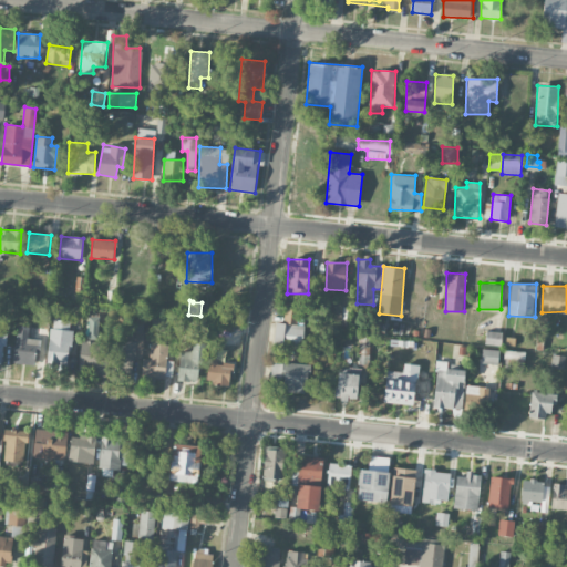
[(297,325),(298,311),(285,309),(284,323),(276,322),(274,342),(302,346),(305,326),(297,325)]
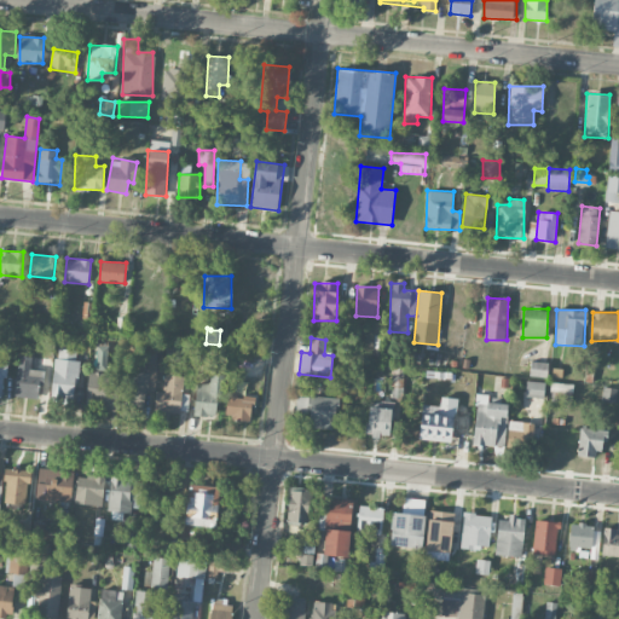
[(138,342),(138,353),(157,354),(157,342),(138,342)]
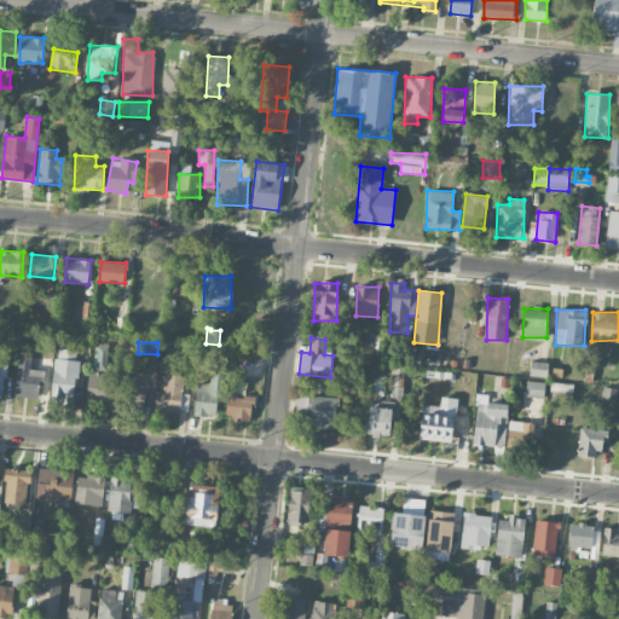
[(79,351),(57,348),(52,398),(74,400),(79,351)]
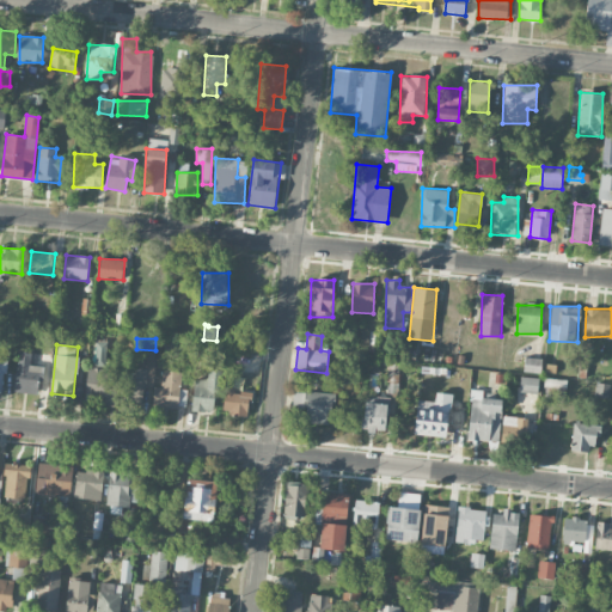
[(252,349),(234,347),(232,356),(251,359),(252,349)]
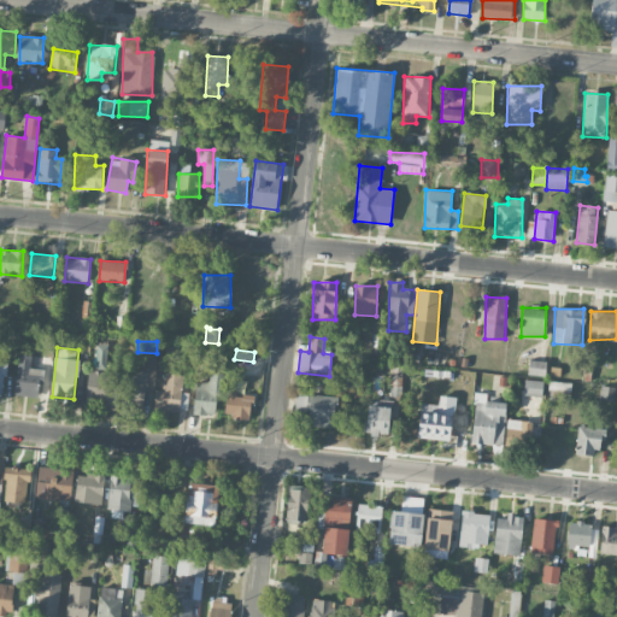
[(88,370),(86,401),(103,404),(103,409),(142,412),(145,391),(154,392),(158,353),(140,352),(139,370),(127,369),(125,385),(112,383),(113,372),(88,370)]
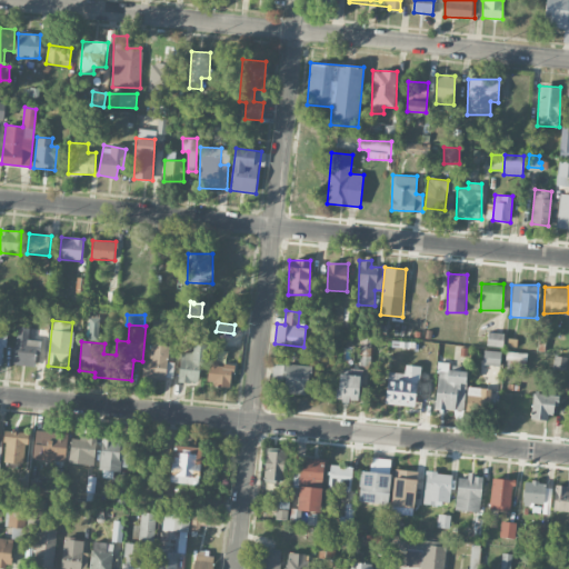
[(37,365),(37,340),(29,339),(29,328),(16,327),(15,363),(37,365)]
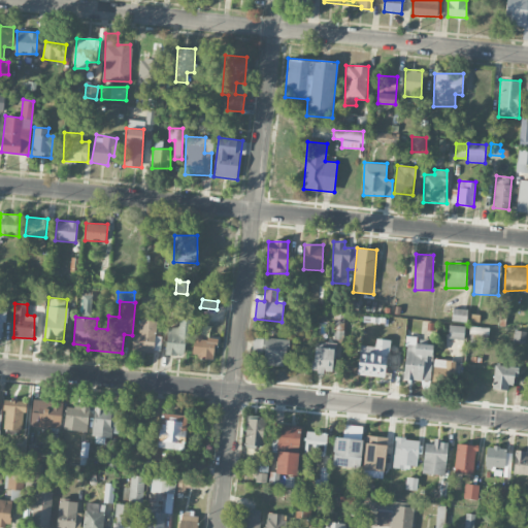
[(466,322),(468,309),(453,307),(451,321),(466,322)]
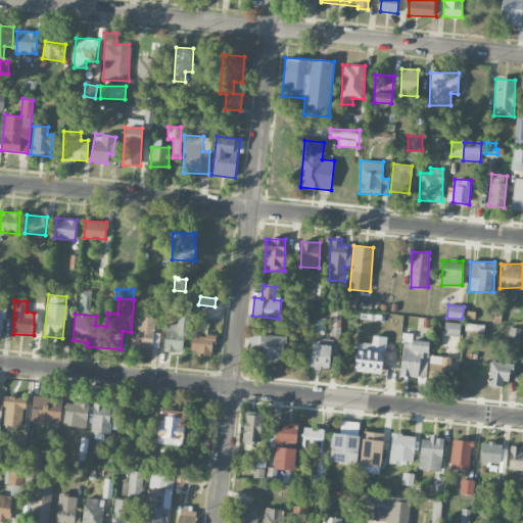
[(155,318),(139,317),(138,330),(131,330),(131,347),(158,348),(159,333),(154,332),(155,318)]
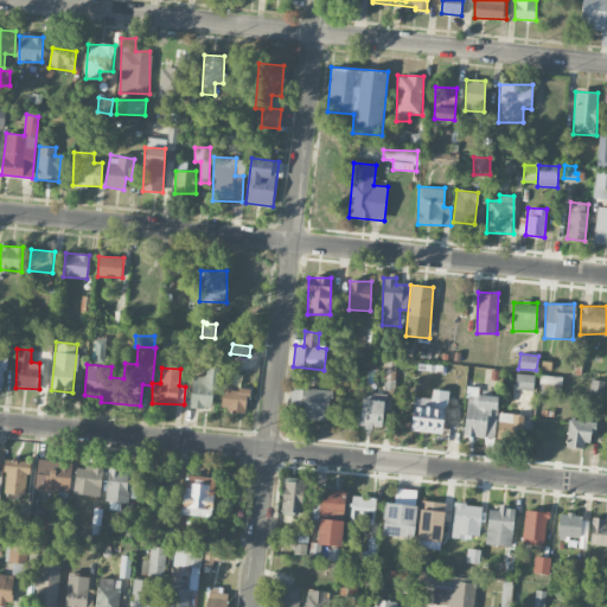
[(191,407),(216,408),(217,368),(206,368),(206,376),(192,376),(191,407)]
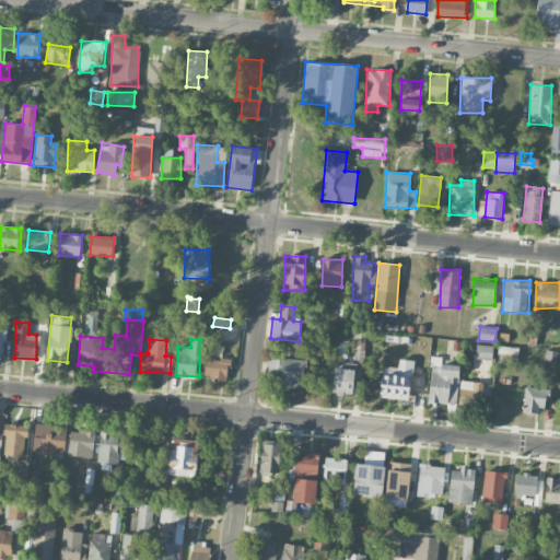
[(475,358),(492,360),(493,347),(477,343),(475,358)]
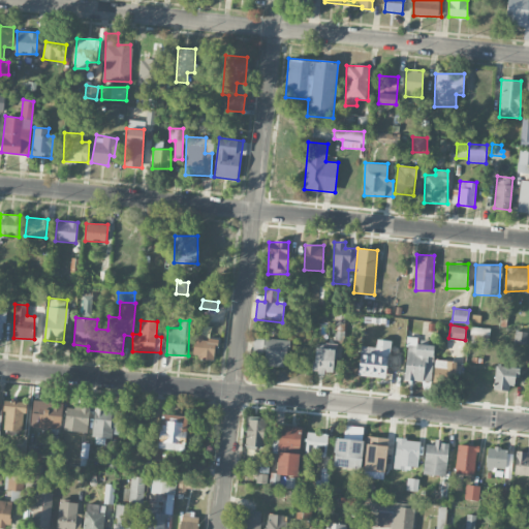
[(526,343),(527,332),(516,331),(515,343),(526,343)]
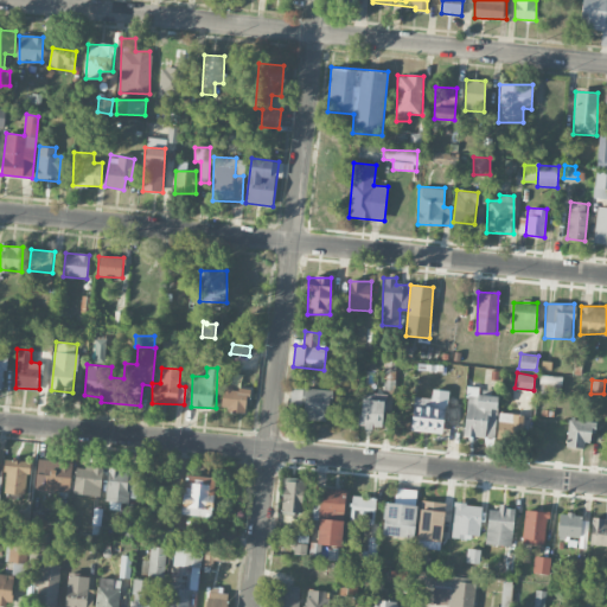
[(247,411),(248,388),(223,387),(222,410),(247,411)]
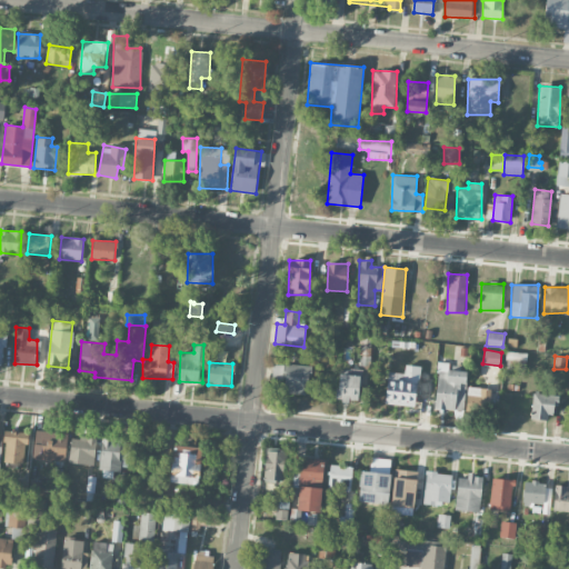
[(436,409),(465,410),(466,370),(448,370),(448,362),(438,362),(436,409)]
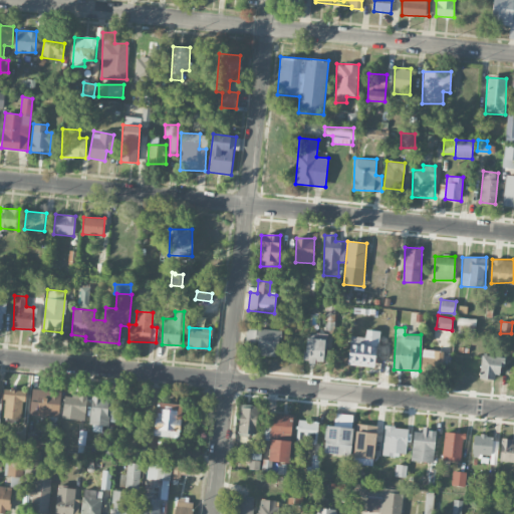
[(246,343),(257,343),(256,355),(278,356),(279,330),(247,329),(246,343)]
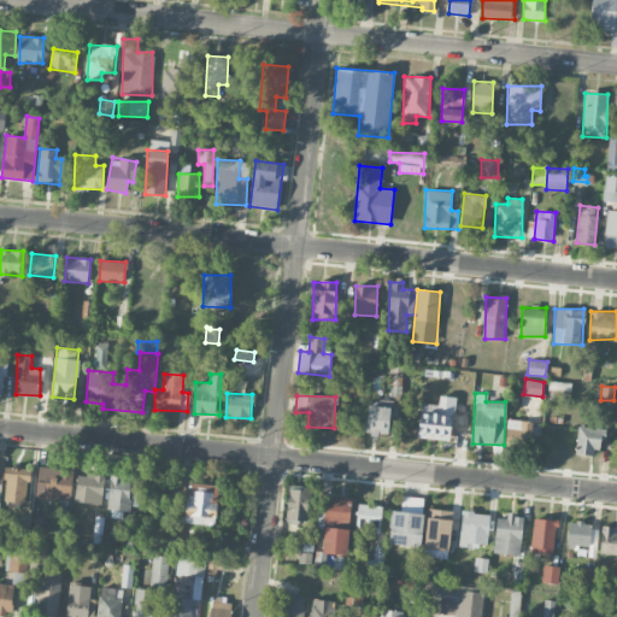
[(417,438),(450,441),(456,397),(440,395),(439,405),(421,403),(417,438)]
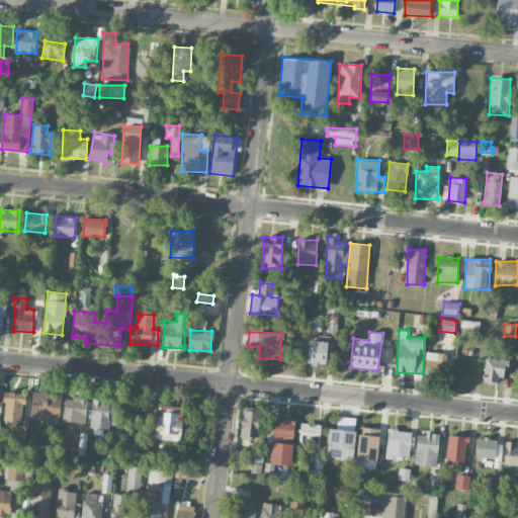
[(308,364),(328,364),(329,336),(309,335),(308,364)]
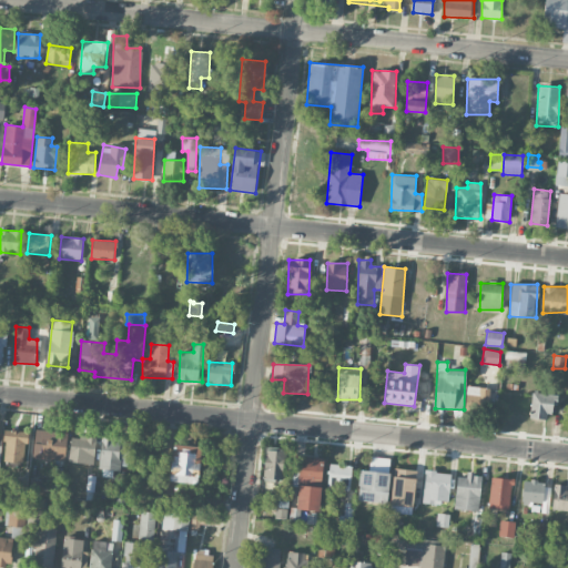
[(466,406),(489,407),(490,387),(466,386),(466,406)]
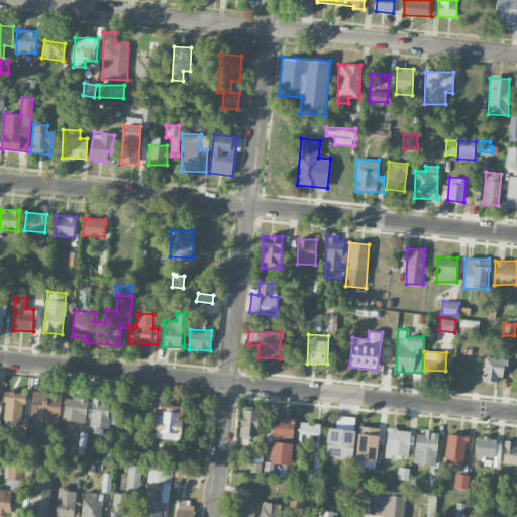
[(505,359),(485,356),(482,380),(502,383),(505,359)]
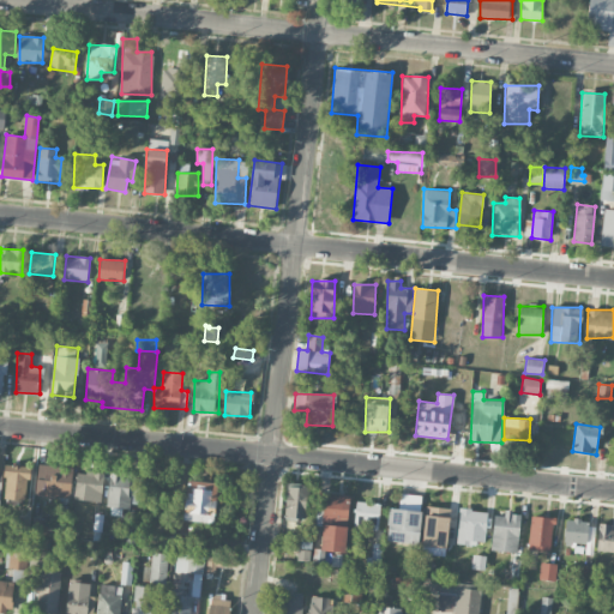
[(26,499),(28,465),(5,465),(5,499),(26,499)]
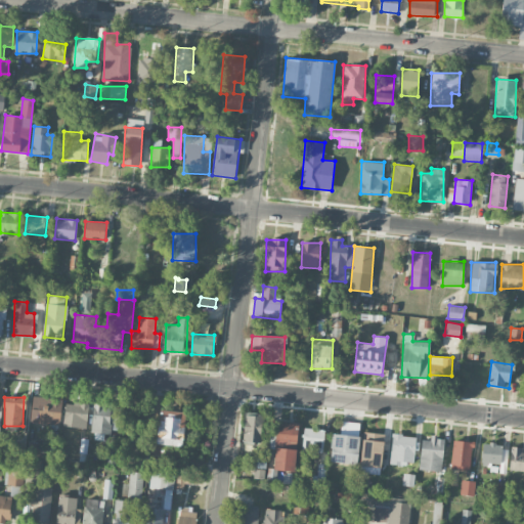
[(61,398),(38,397),(37,423),(60,424),(61,398)]
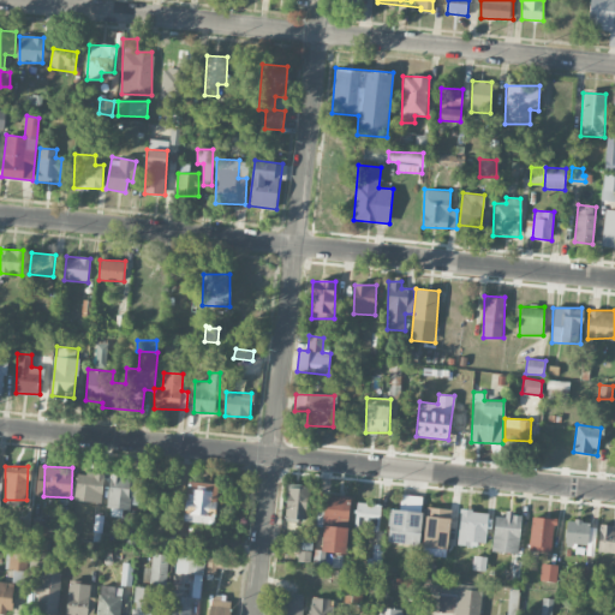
[(78,471),(73,499),(101,503),(105,475),(78,471)]
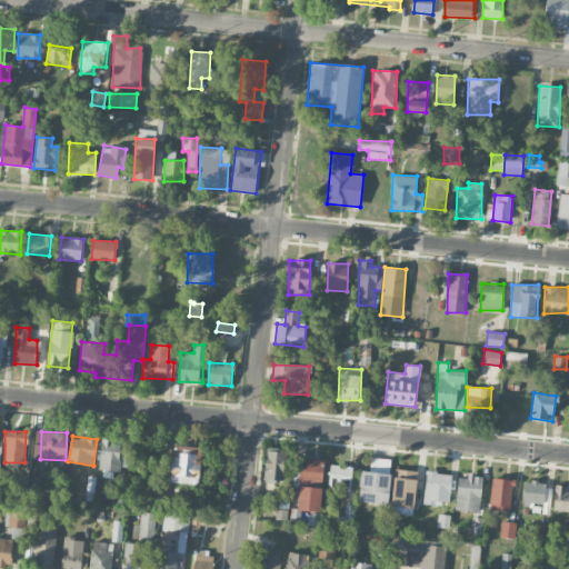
[(131,466),(131,439),(100,439),(100,470),(121,470),(121,466),(131,466)]
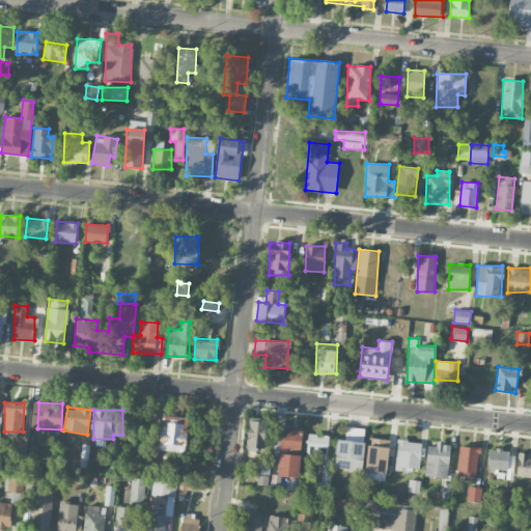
[(160,450),(186,452),(188,417),(162,415),(160,450)]
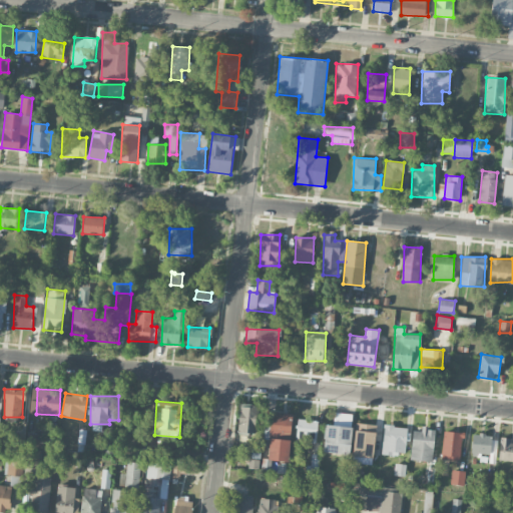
[(258,406),(239,406),(238,433),(257,433),(258,406)]
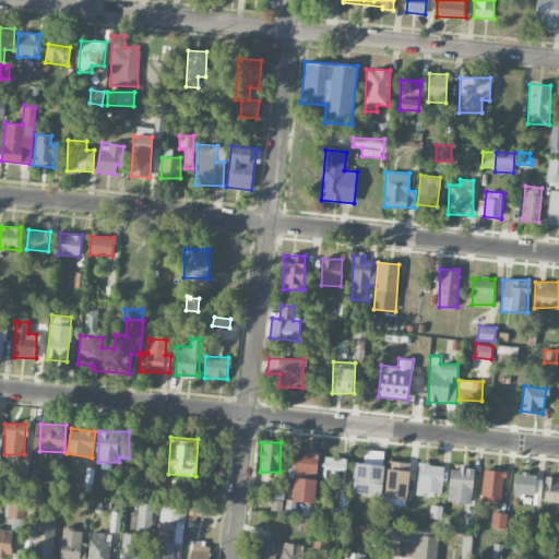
[(293,501),(316,502),(318,451),(295,450),(293,501)]
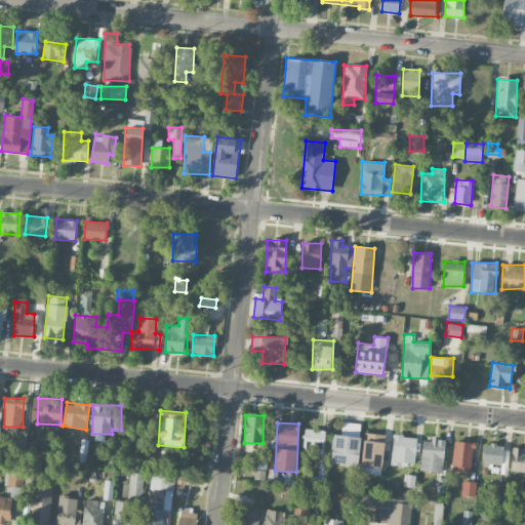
[(361,423),(342,422),(340,435),(333,435),(331,462),(358,465),(361,423)]
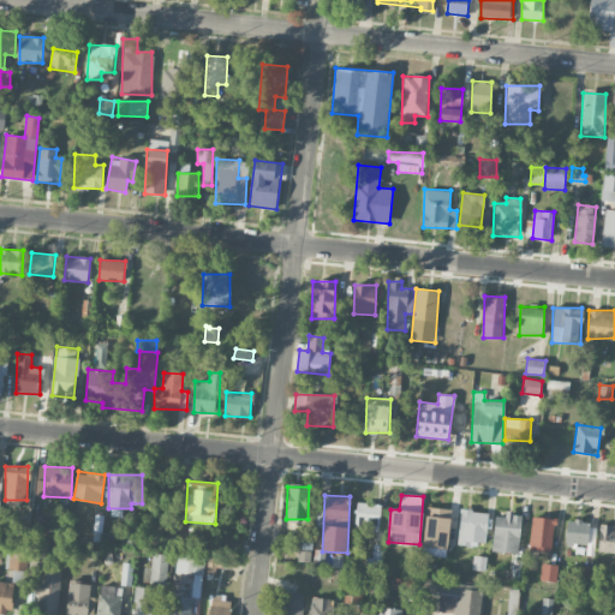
[(381,505),(357,502),(354,530),(380,531),(381,505)]
